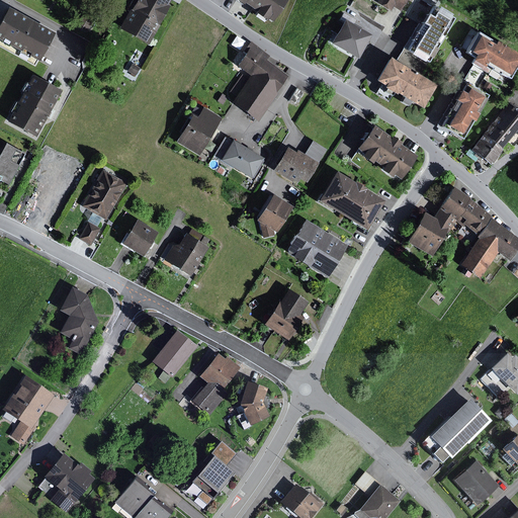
[(138,0),(123,28),(150,42),(172,0),(138,0)]
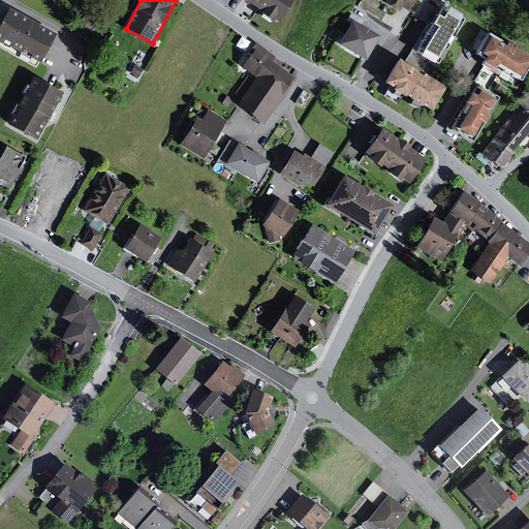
[(296,0),(251,0),(279,21),(296,0)]
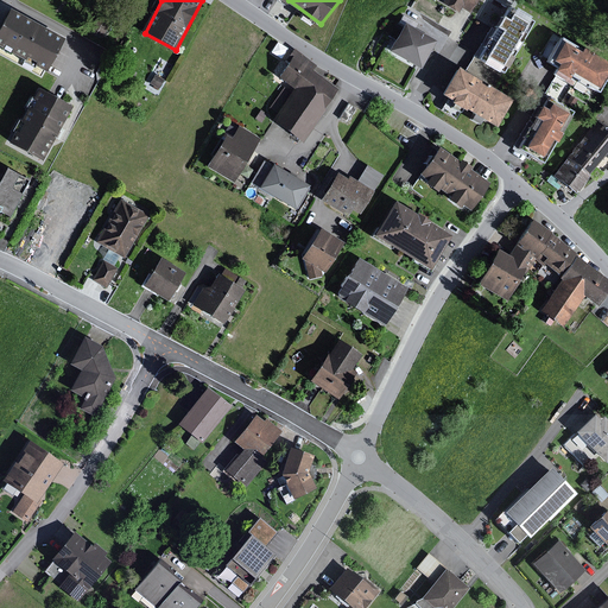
[(453,0),(451,2),(464,11),(469,5),(475,8),(480,0),(453,0)]
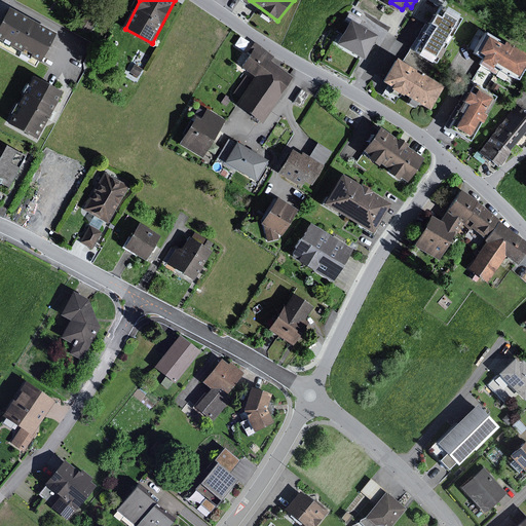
[(0,25),(0,38),(43,61),(58,33),(9,7),(0,25)]
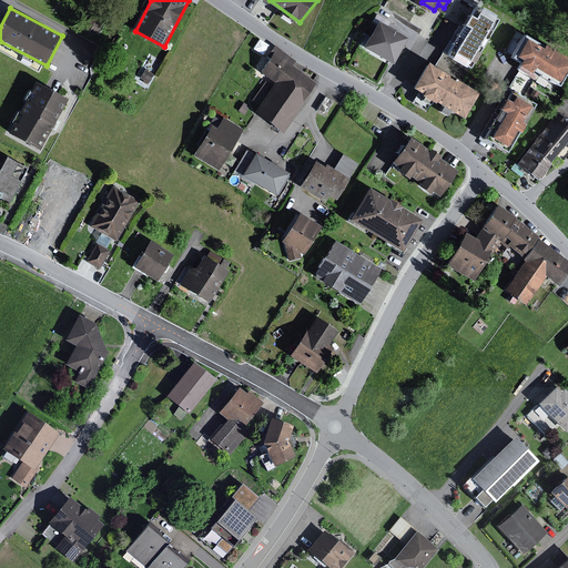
[(495,19),(484,13),(479,19),(473,14),(466,26),(473,29),(459,52),(472,59),(495,19)]
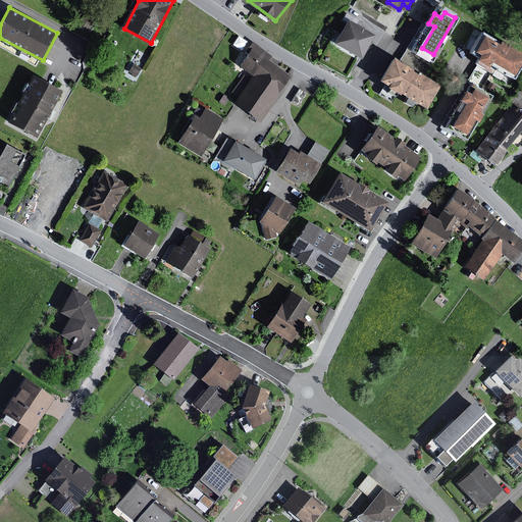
[(351,16),(337,40),(364,56),(377,32),(351,16)]
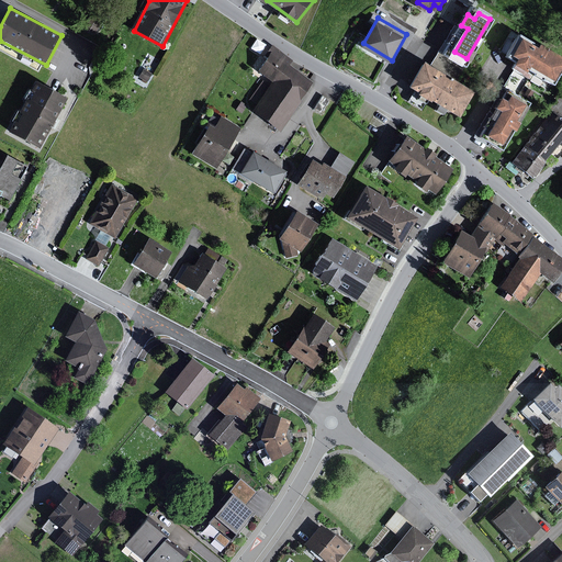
[(524,37),(513,55),(518,58),(515,65),(528,72),(530,67),(554,81),(561,68),(561,54),(541,43),(539,47),(524,37)]
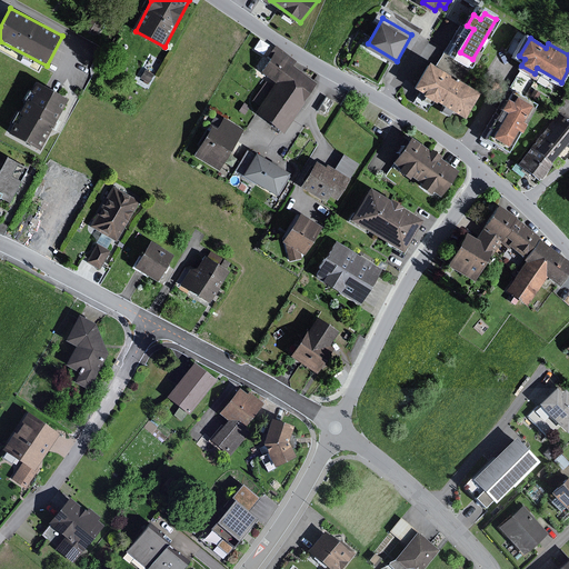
[(278,52),(263,72),(278,82),(259,109),(287,129),(320,83),(278,52)]
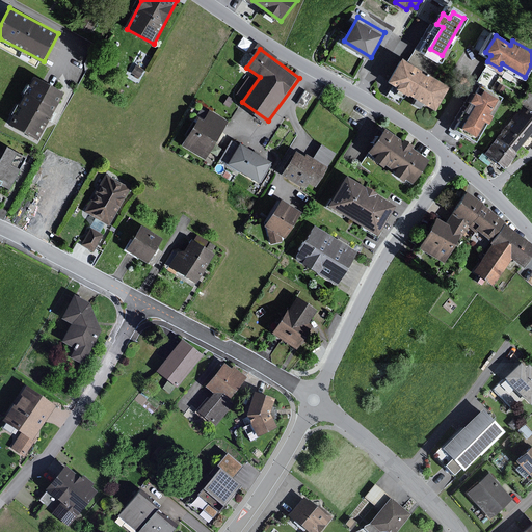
[(451,86),(403,58),(390,82),(436,109),(451,86)]
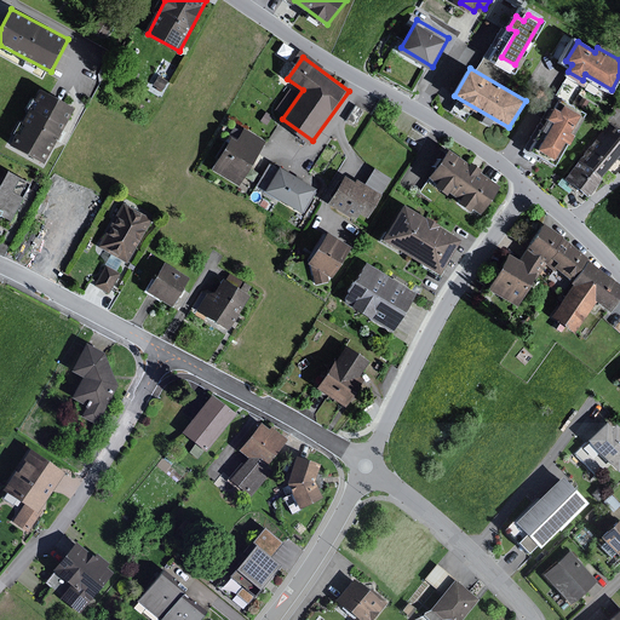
[(40,90),(7,147),(42,167),(75,110),(40,90)]
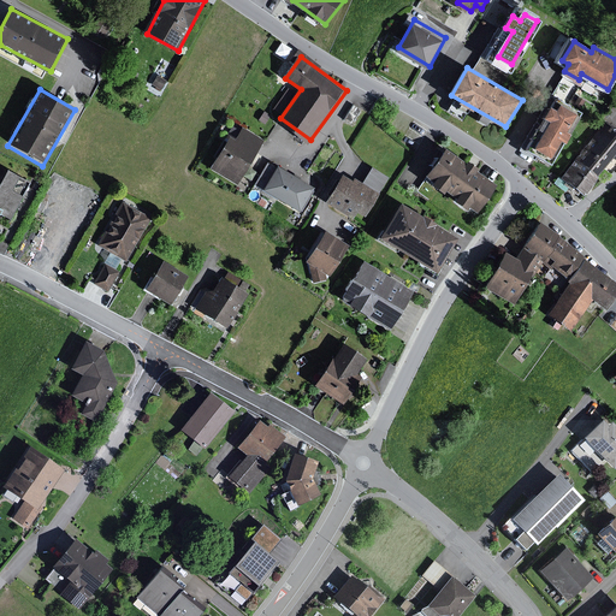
[(580,114),(563,105),(560,110),(554,106),(546,118),(554,123),(537,149),(552,158),(580,114)]
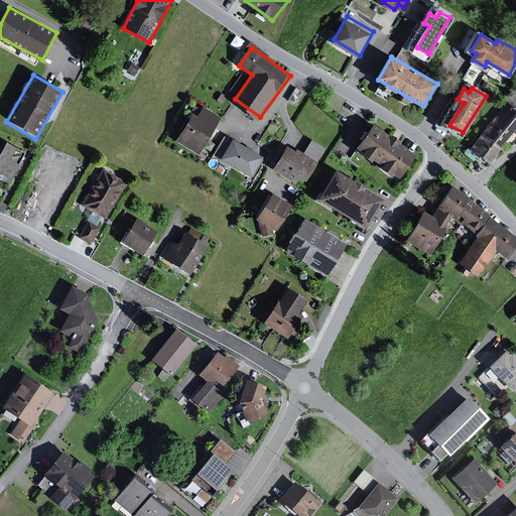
[(515,106),(509,102),(485,133),(504,148),(515,132),(515,106)]
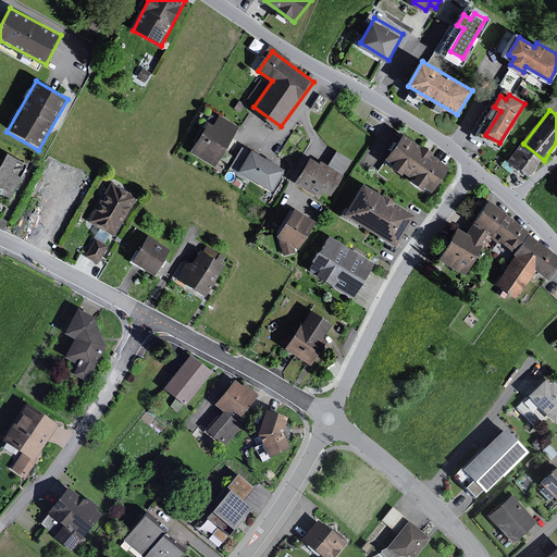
[(211,121),(194,150),(218,165),(243,126),(223,114),(218,125),(211,121)]
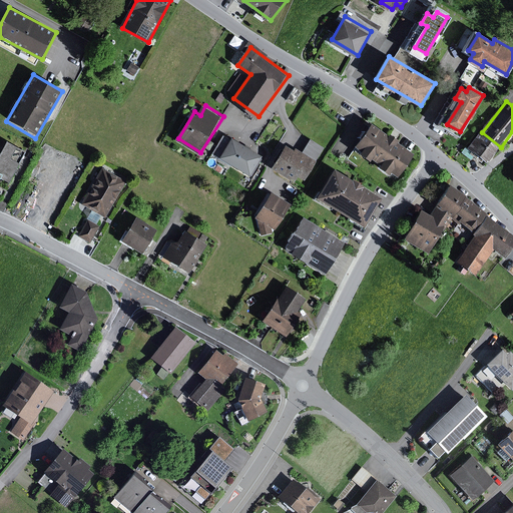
[(417,155),(374,125),(357,148),(399,179),(417,155)]
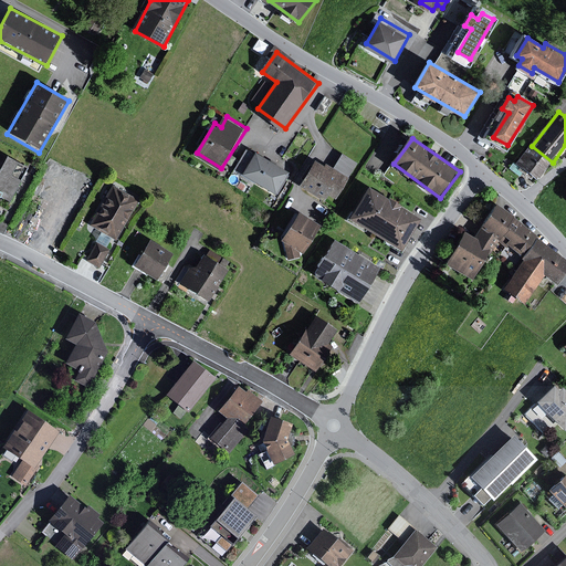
[(553,163),(532,146),(519,163),(540,179),(553,163)]
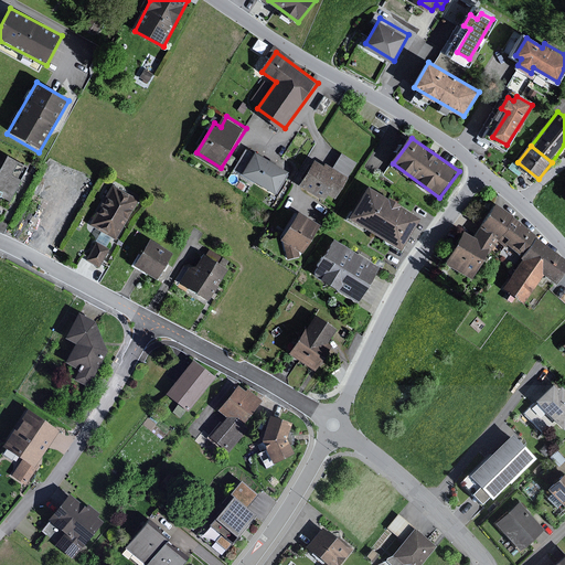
[(294,171),(256,149),(241,173),(278,196),(294,171)]
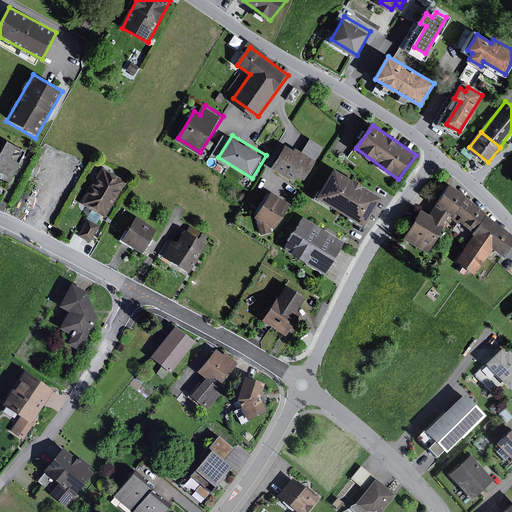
[(26,151),(3,138),(0,143),(0,178),(9,184),(26,151)]
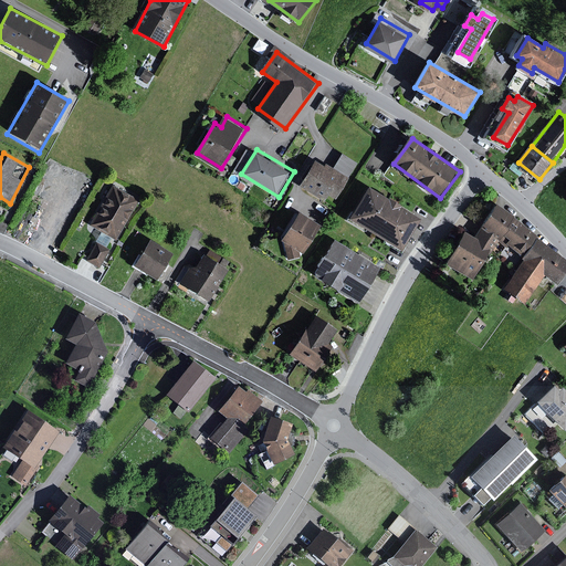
[(328,166),(318,159),(302,186),(327,201),(333,194),(339,197),(345,188),(360,163),(345,154),(336,168),(329,164),(328,166)]
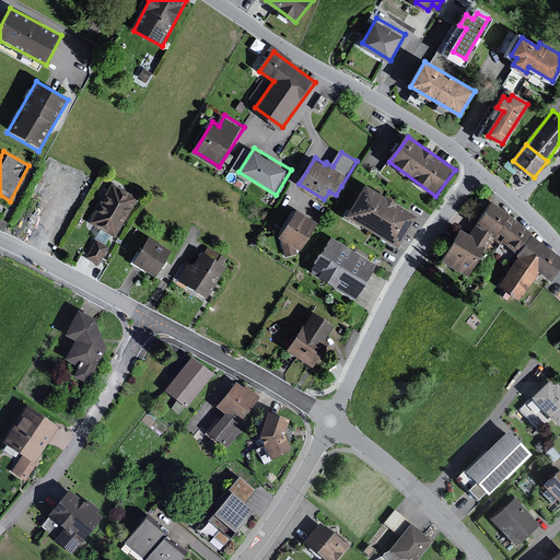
[(137,200),(111,185),(88,224),(114,240),(137,200)]
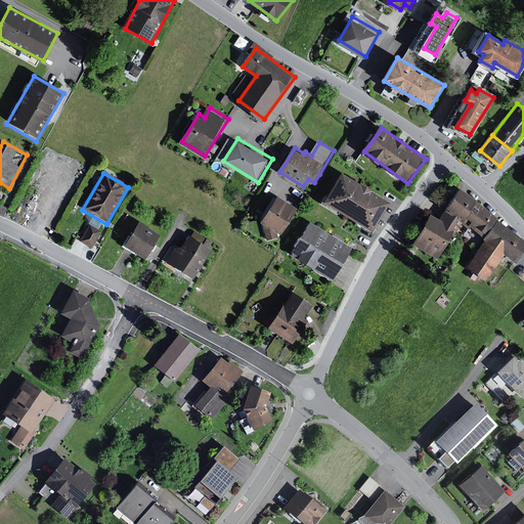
[(392,205),(343,173),(325,202),(375,233),(392,205)]
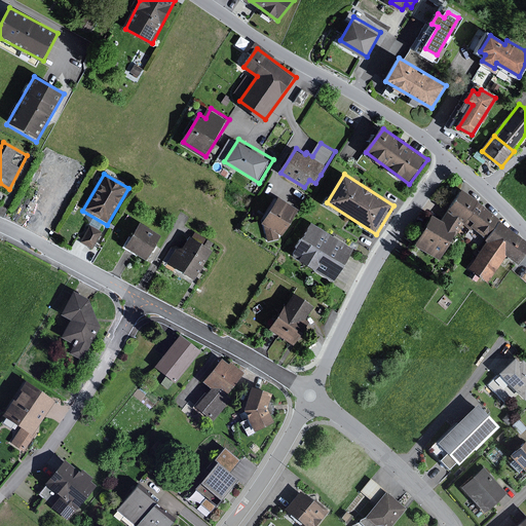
[(465,225),(480,204),(482,201),(463,190),(443,222),(460,232),(465,225)]
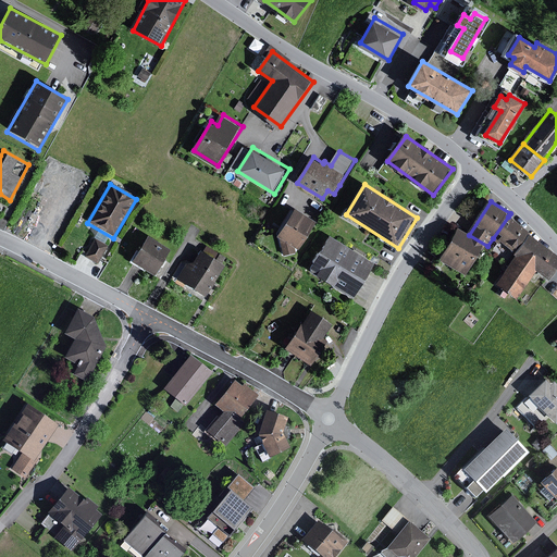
[(294,208),(279,235),(282,238),(286,255),(297,251),(296,246),(300,249),(317,221),(294,208)]
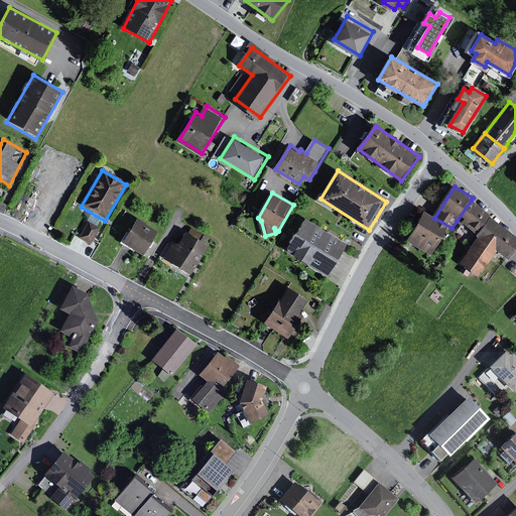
[(471,201),(457,221),(465,226),(466,223),(471,227),(479,232),(490,215),(491,214),(471,201)]
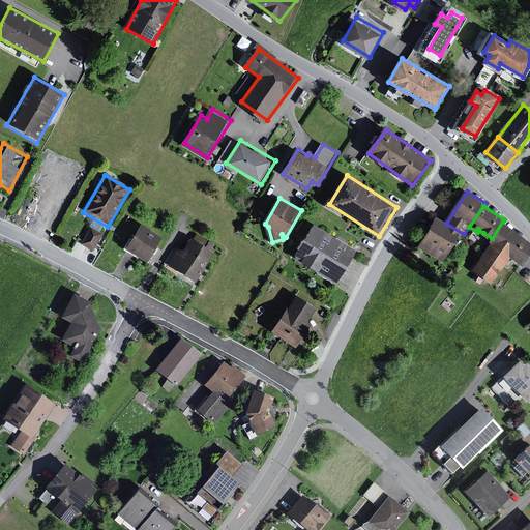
[(464,234),(446,224),(438,218),(421,247),(444,261),(459,237),(461,239),(464,234)]
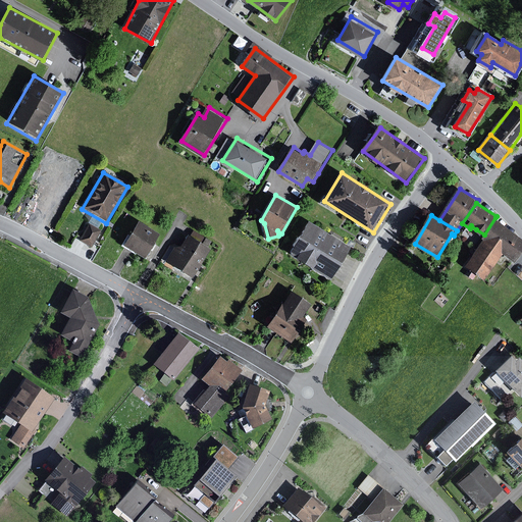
[(486,240),(468,265),(486,278),(505,253),(518,262),(521,256),(521,236),(496,217),(484,235),(483,237),(486,240)]
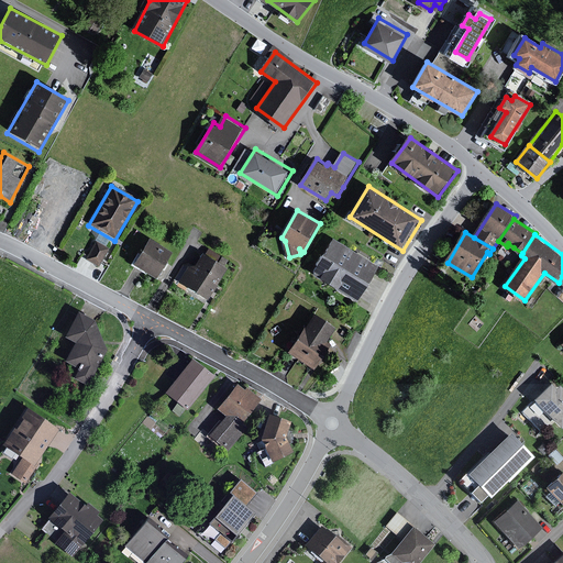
[(381,267),(335,239),(315,272),(360,300),(381,267)]
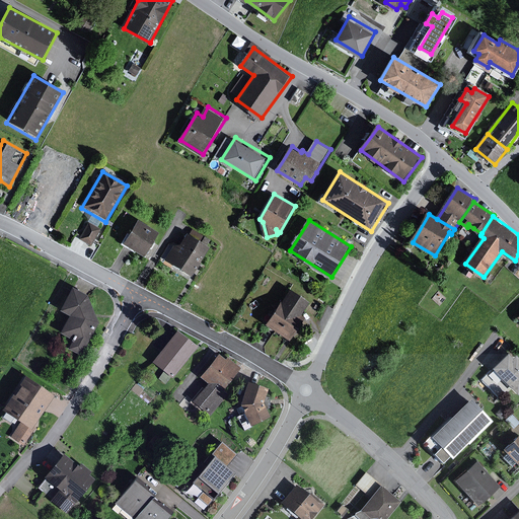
[(143,260),(157,234),(137,222),(122,247),(143,260)]
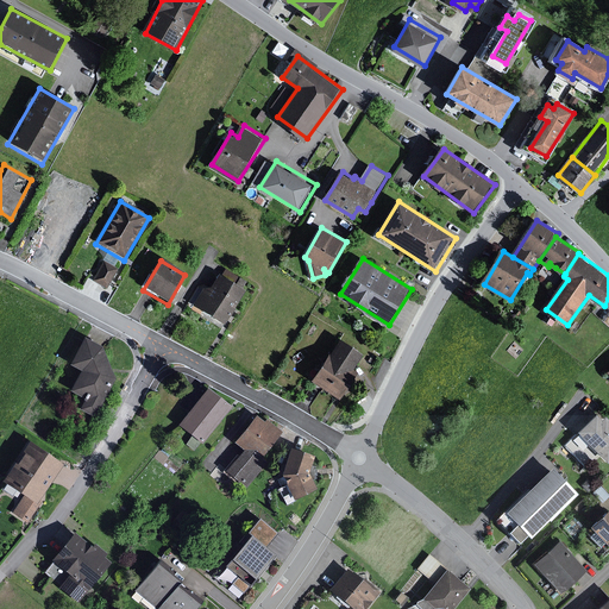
[(118,270),(104,263),(92,284),(106,292),(118,270)]
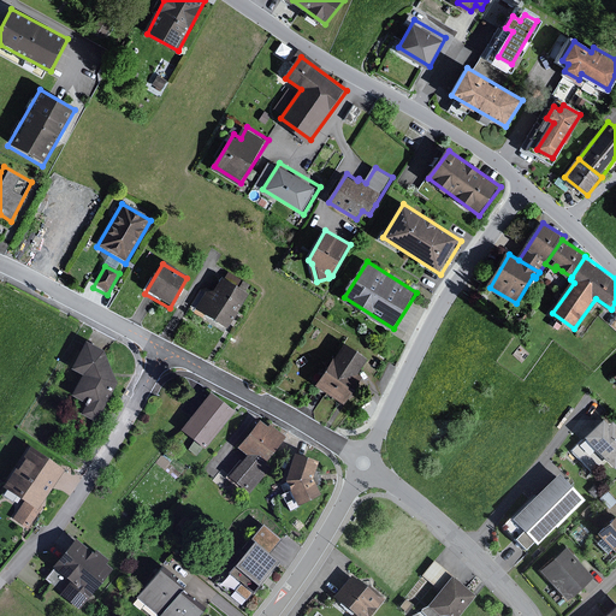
[(205,295),(194,311),(226,331),(236,317),(249,296),(221,279),(213,292),(205,295)]
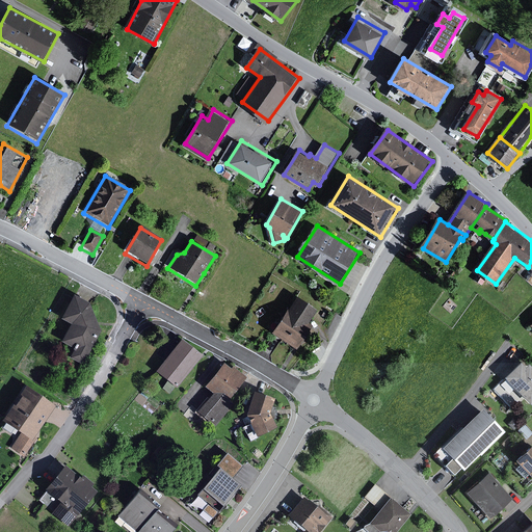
[(74,296),(59,321),(70,326),(59,344),(73,351),(69,358),(83,366),(101,334),(97,323),(89,304),(74,296)]
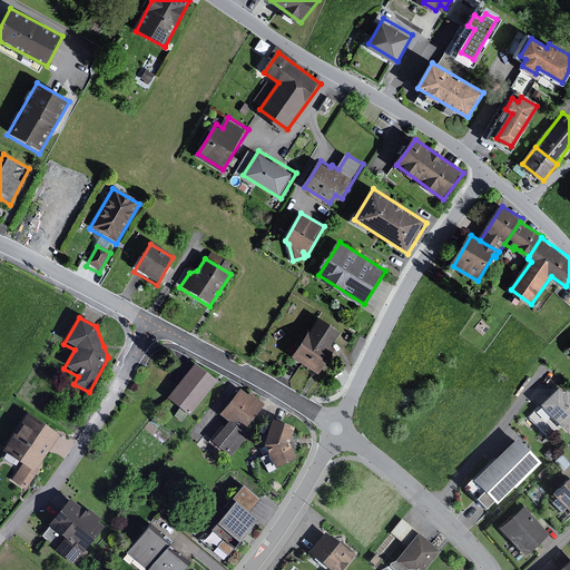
[(293,356),(321,375),(338,350),(332,345),(342,332),(324,320),(315,333),(311,331),(293,356)]
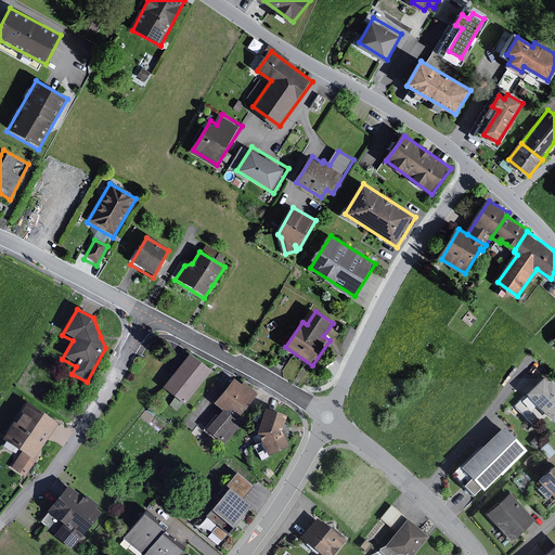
[(214,370),(194,353),(168,385),(179,395),(172,403),(180,410),(214,370)]
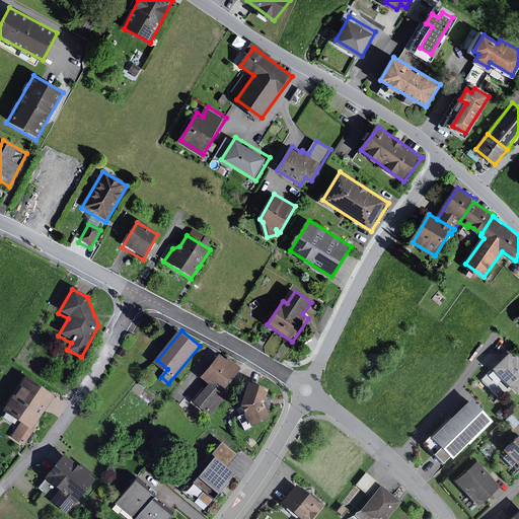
[(517,397),(518,394),(518,356),(515,360),(508,353),(478,381),(494,396),(505,385),(517,397)]
